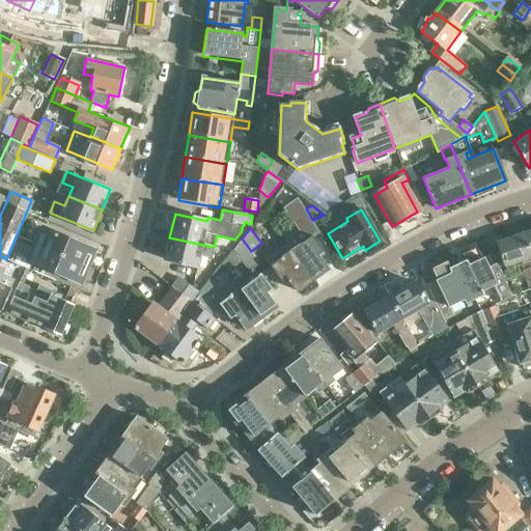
[(36,245),(85,266),(87,261),(92,259),(95,251),(43,229),(36,245)]
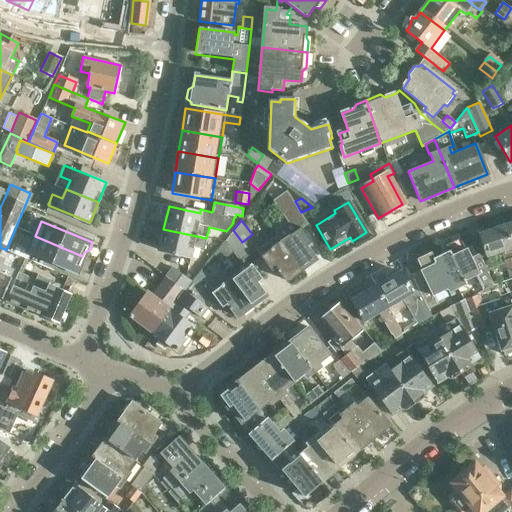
[(511,277),(511,244),(505,224),(479,233),(487,259),(501,254),(509,278),(511,277)]
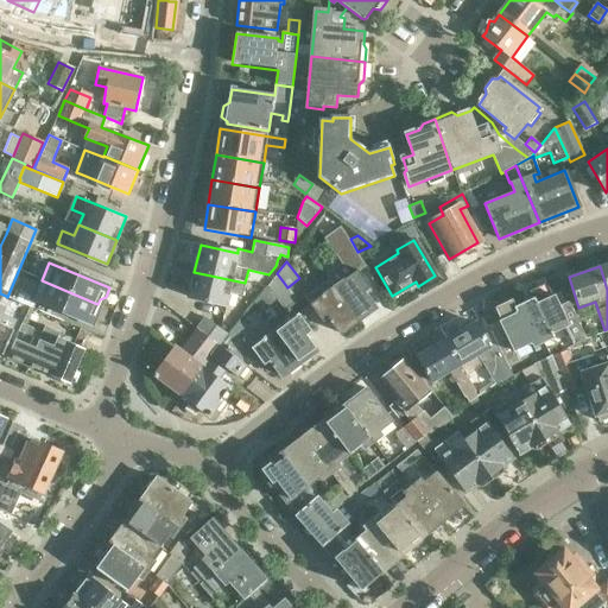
[(333,287),(356,322),(374,308),(366,297),(368,296),(365,290),(368,287),(356,270),(333,287)]
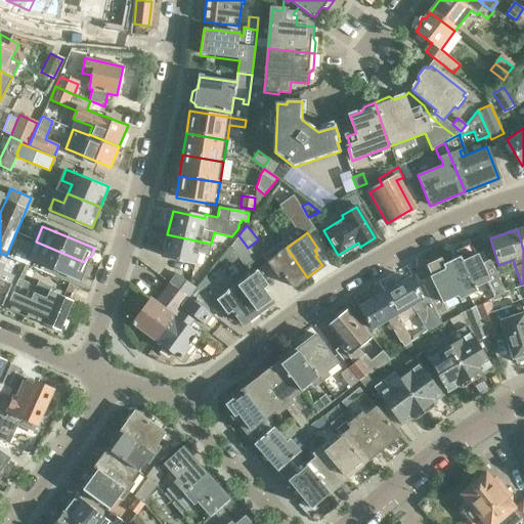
[(211,244),(167,234),(162,257),(195,264),(198,254),(209,256),(211,244)]
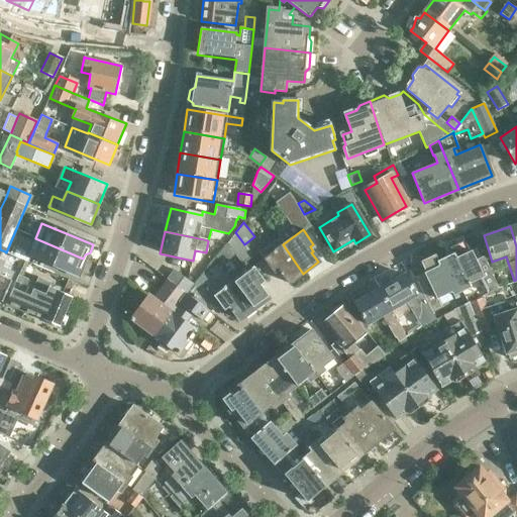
[(244,244),(235,232),(227,242),(234,251),(244,244)]
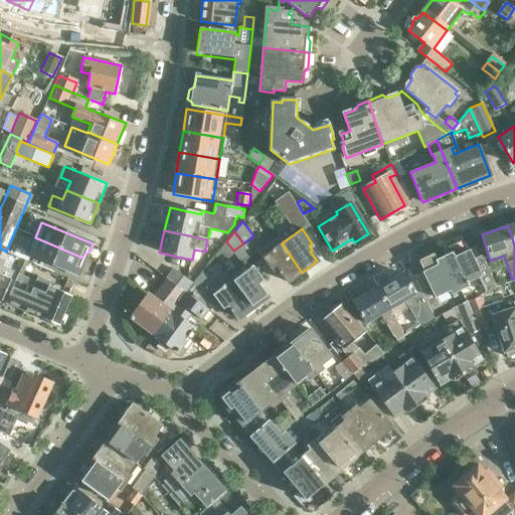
[(288,283),(302,273),(282,243),(277,236),(258,251),(263,258),(273,273),(277,270),(280,275),(281,273),(288,283)]
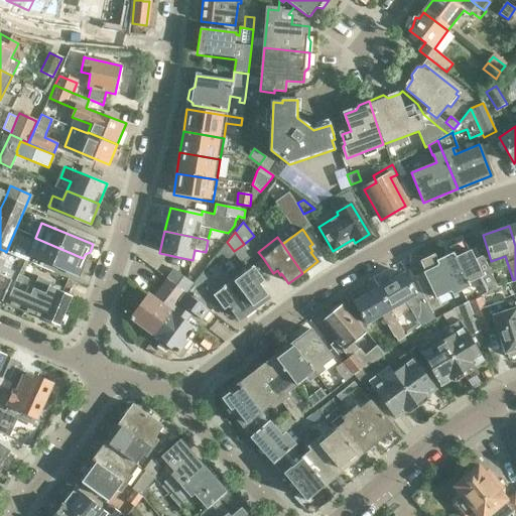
[(82,262),(83,258),(35,238),(29,252),(13,246),(10,254),(28,261),(30,254),(80,275),(83,267),(82,262)]
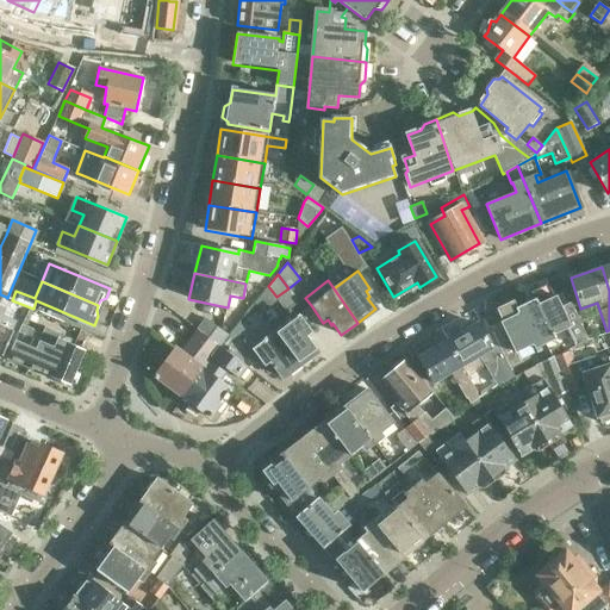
[(526,304),(545,343),(555,338),(553,335),(570,328),(554,296),(553,296),(548,285),(530,293),(534,300),(526,304)]
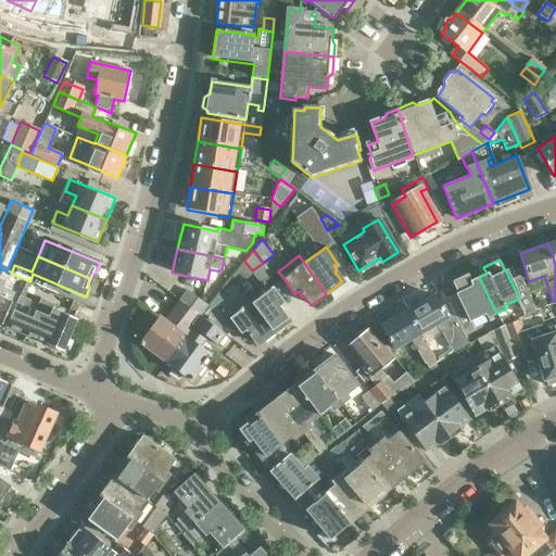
[(451,302),(449,303),(464,335),(475,329),(470,320),(487,313),(488,316),(496,313),(479,277),(471,280),(468,275),(453,281),(458,292),(449,298),(451,302)]
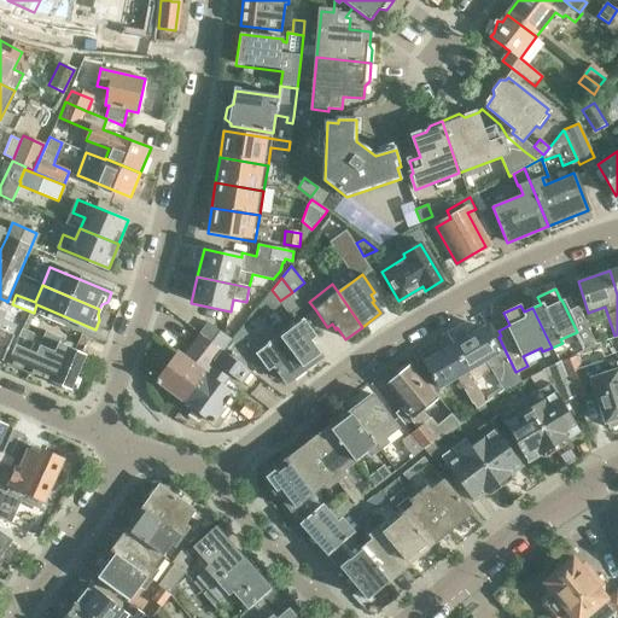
[(279,337),(303,371),(321,356),(313,347),(315,344),(312,339),(316,337),(303,319),(279,337)]
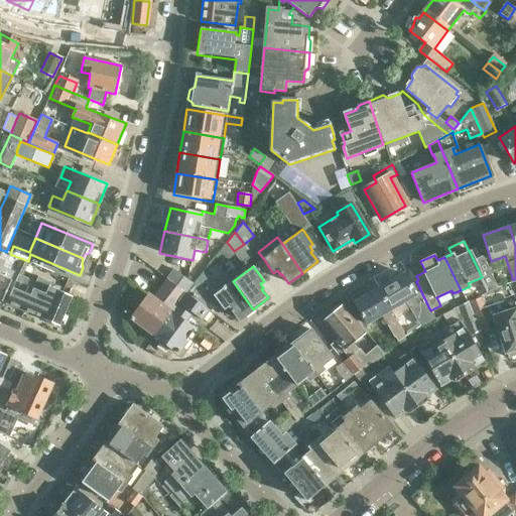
[(166,278),(185,292),(194,283),(173,268),(166,278)]
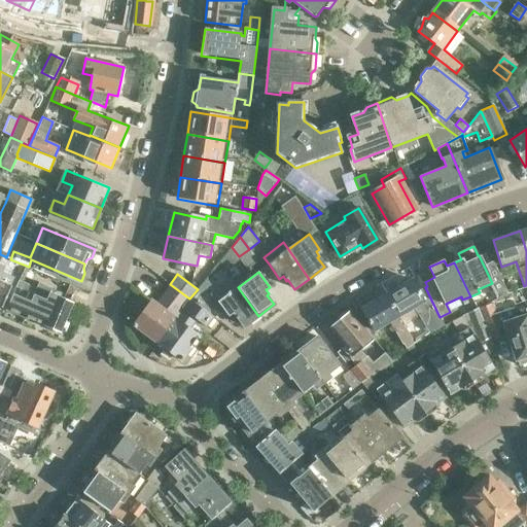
[(207,279),(190,302),(206,313),(219,304),(230,317),(234,314),(236,318),(238,317),(245,326),(258,316),(238,287),(227,294),(221,287),(216,291),(207,279)]
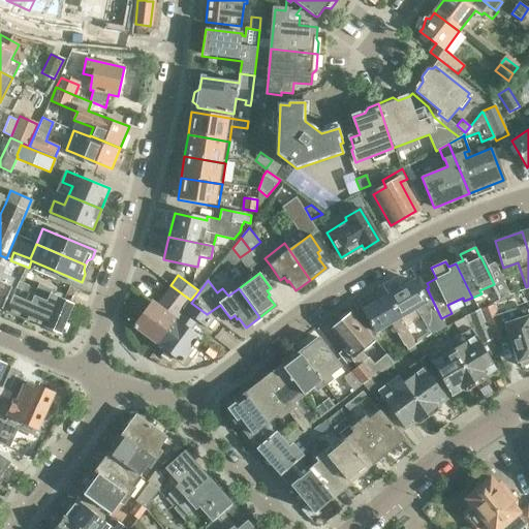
[(445,325),(441,318),(427,288),(419,291),(413,281),(389,296),(406,327),(409,324),(404,316),(415,309),(430,334),(445,325)]
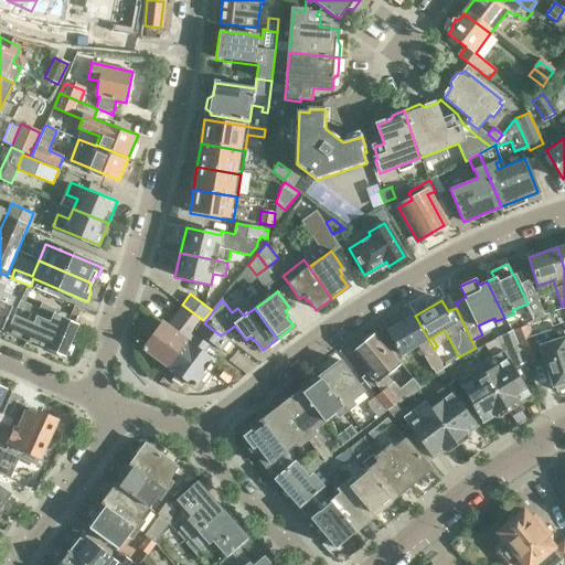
[(3,331),(13,307),(12,306),(11,307),(0,302),(0,327),(2,328),(2,330),(3,331)]
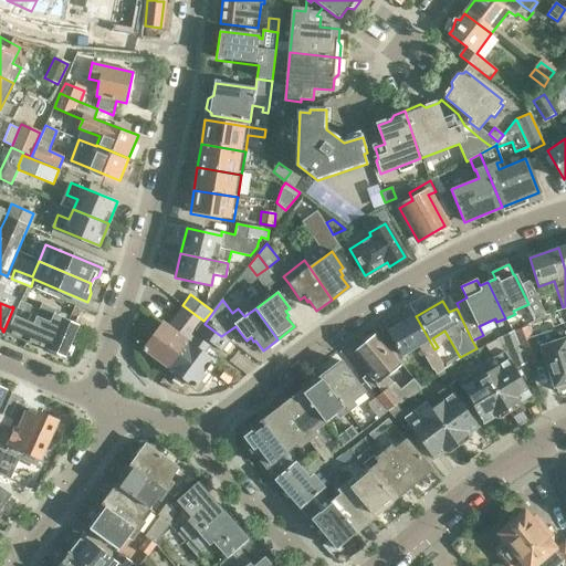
[(31,327),(27,341),(65,357),(66,355),(70,356),(74,344),(71,343),(80,324),(54,313),(55,308),(41,303),(39,308),(30,304),(23,318),(34,324),(37,317),(50,323),(48,328),(43,326),(41,332),(31,327)]
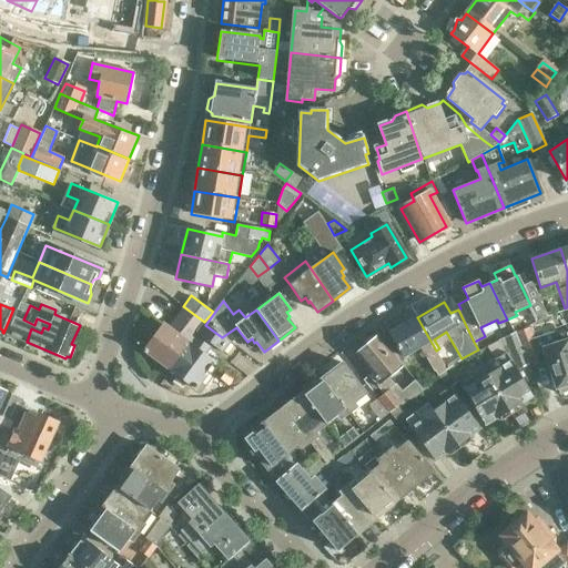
[(189,346),(188,345),(186,344),(203,322),(204,323),(204,322),(183,306),(180,304),(159,333),(154,330),(146,340),(151,343),(143,353),(145,355),(148,353),(170,371),(189,346)]
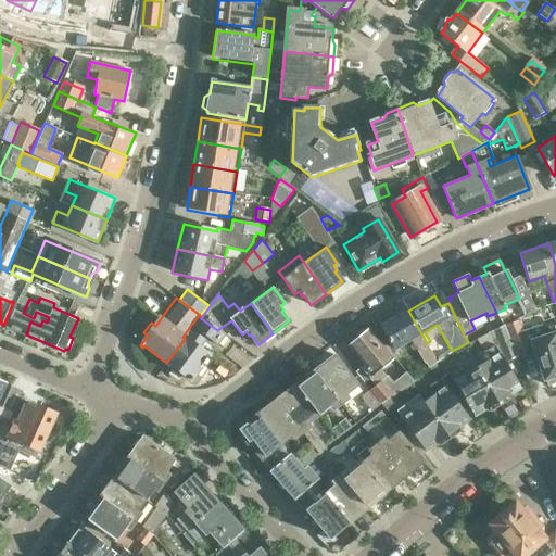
[(428,367),(437,363),(433,357),(434,357),(427,343),(408,311),(383,325),(380,320),(370,329),(395,358),(396,349),(411,340),(425,363),(426,363),(428,367)]
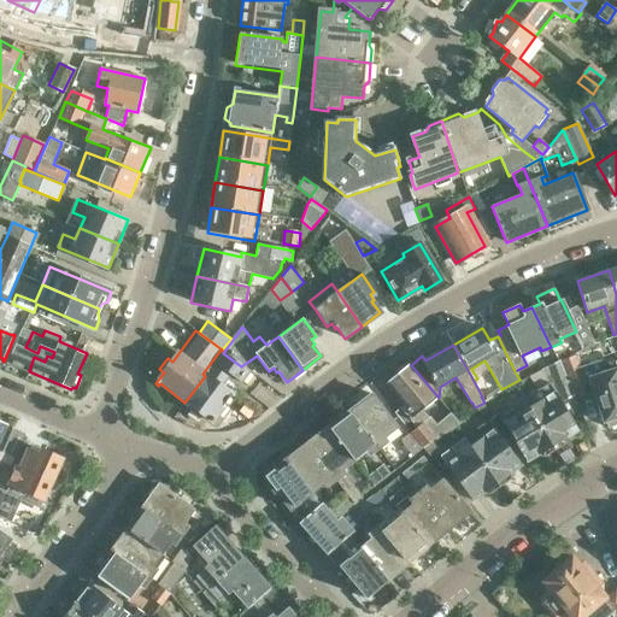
[(205,376),(184,403),(192,407),(189,411),(200,419),(203,416),(212,423),(216,419),(215,417),(231,395),(221,387),(229,376),(240,383),(248,372),(241,366),(223,353),(222,352),(204,375),(205,376)]
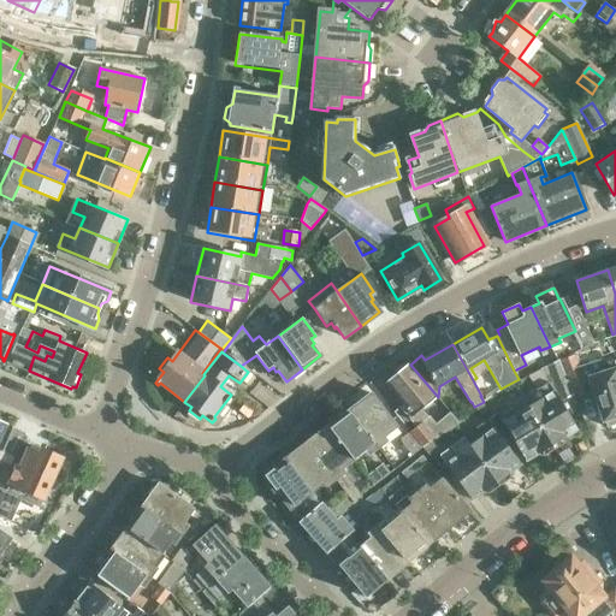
[(560,359),(557,360),(557,361),(558,360),(570,389),(588,381),(600,414),(598,419),(598,422),(599,425),(602,426),(605,426),(609,424),(610,421),(615,418),(615,360),(602,363),(599,359),(580,366),(575,354),(560,360),(560,359)]
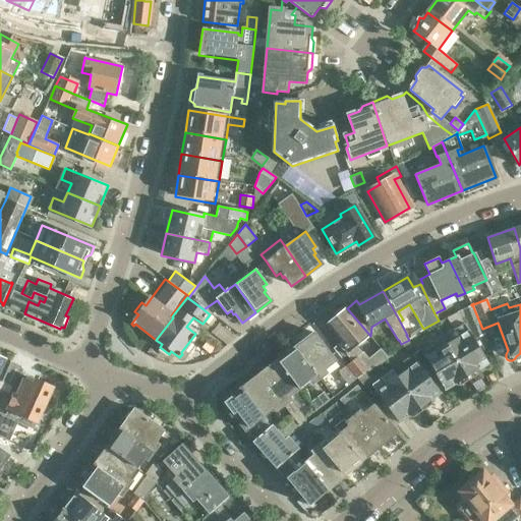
[(471,305),(471,304),(456,311),(464,324),(443,337),(469,380),(478,374),(479,368),(488,363),(473,339),(484,334),(482,329),(472,304),(471,305)]
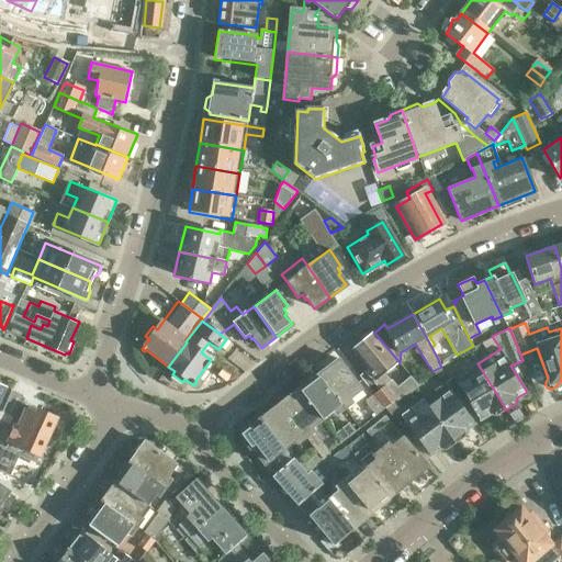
[(400,362),(374,333),(352,349),(368,369),(364,371),(374,382),(380,390),(374,394),(385,406),(396,398),(396,400),(418,385),(411,375),(397,386),(392,380),(391,380),(385,373),(400,362)]
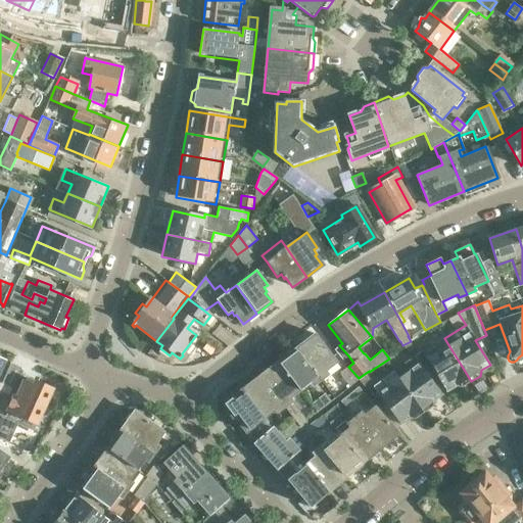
[(296,348),(321,379),(328,374),(330,378),(341,369),(315,334),(296,348)]
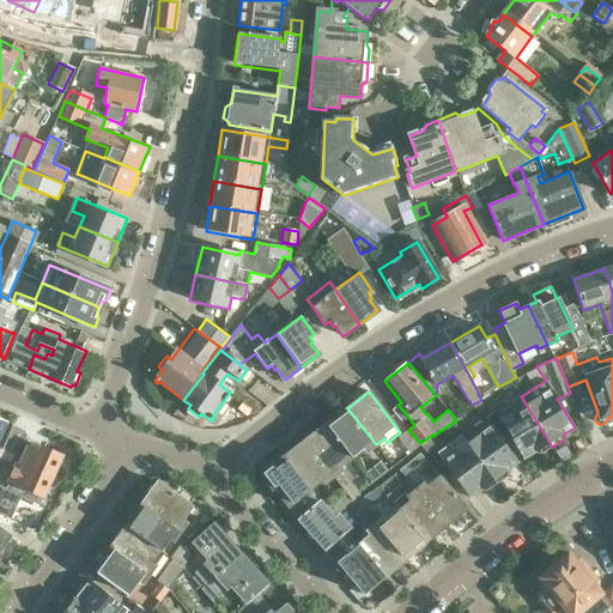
[(541,453),(552,447),(521,396),(496,411),(523,457),(535,450),(541,453)]
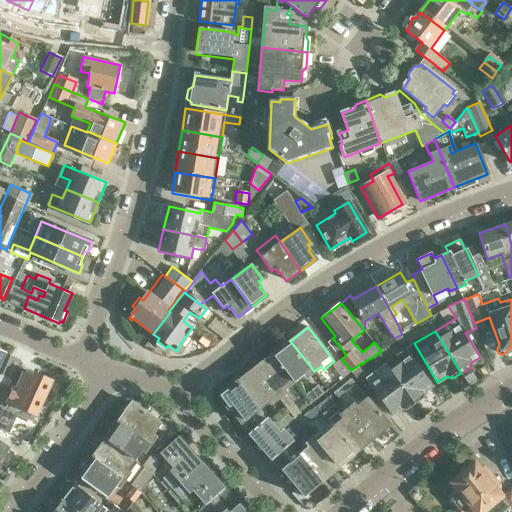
[(307,377),(314,371),(290,341),(273,354),(293,381),(304,373),(307,377)]
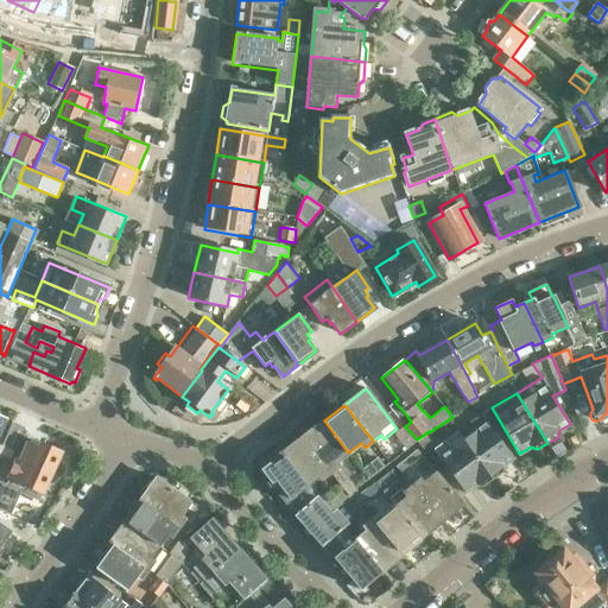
[(458,431),(492,479),(501,472),(504,466),(514,457),(481,413),(458,431)]
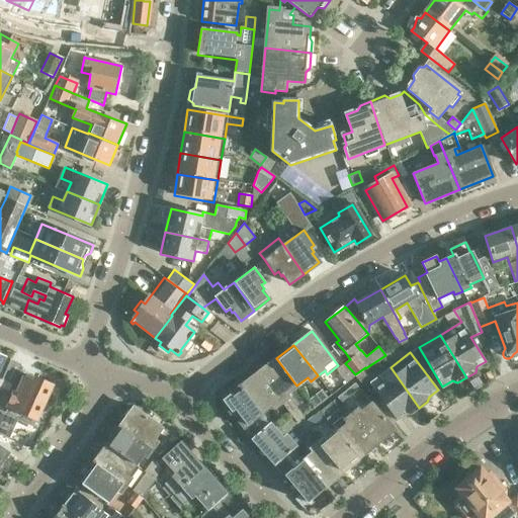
[(281,404),(290,415),(297,423),(298,422),(304,418),(305,417),(288,398),(285,395),(296,385),(276,358),(258,372),(281,404)]
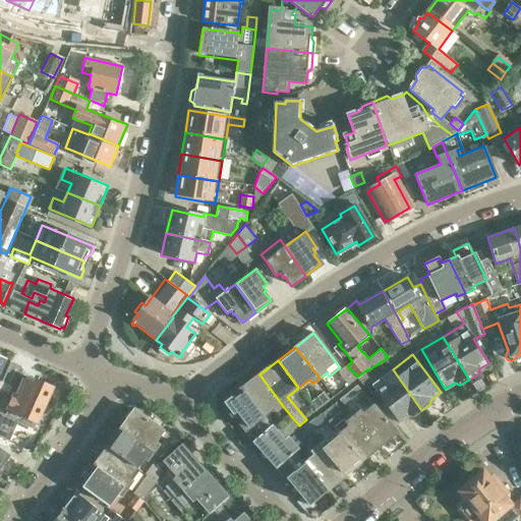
[(10,361),(1,381),(0,381),(0,380),(0,394),(3,396),(8,384),(12,386),(21,366),(10,361)]
